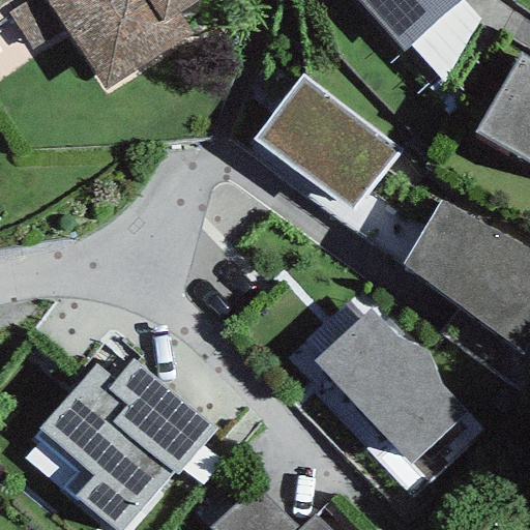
[(33,50),(63,30),(42,0),(31,0),(9,15),(33,50)]
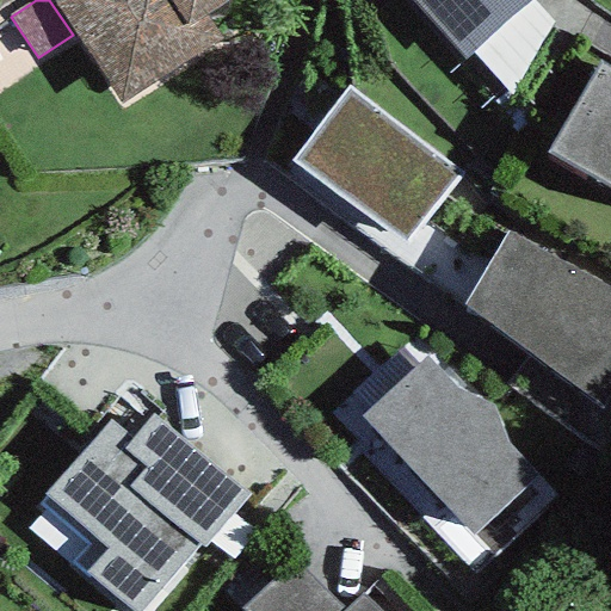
[(49,0),(73,35),(119,105),(216,39),(202,18),(228,0),(49,0)]
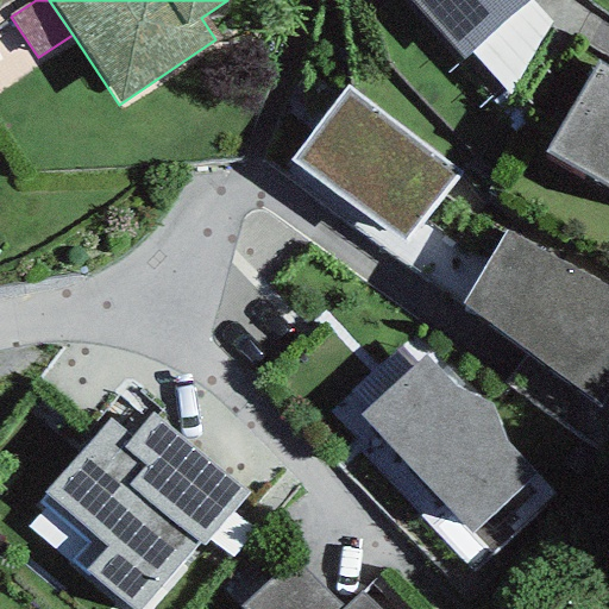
[(528,0),(409,0),(462,61),(469,54),(528,0)]
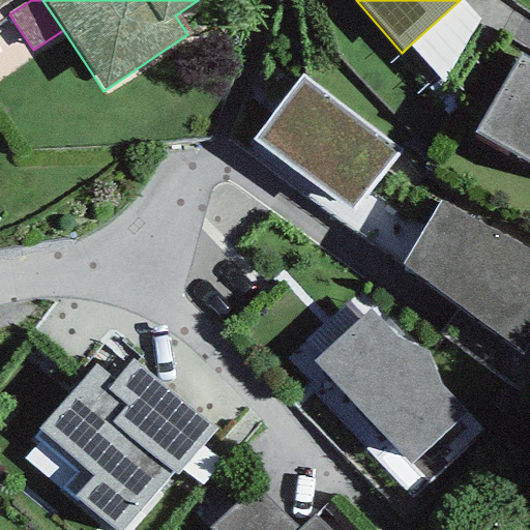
[(478,21),(460,0),(408,47),(442,84),(478,21)]
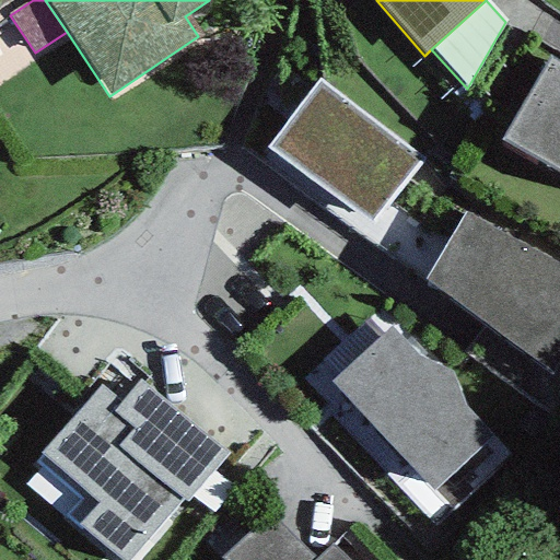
[(559,63),(550,58),(500,140),(559,173),(559,63)]
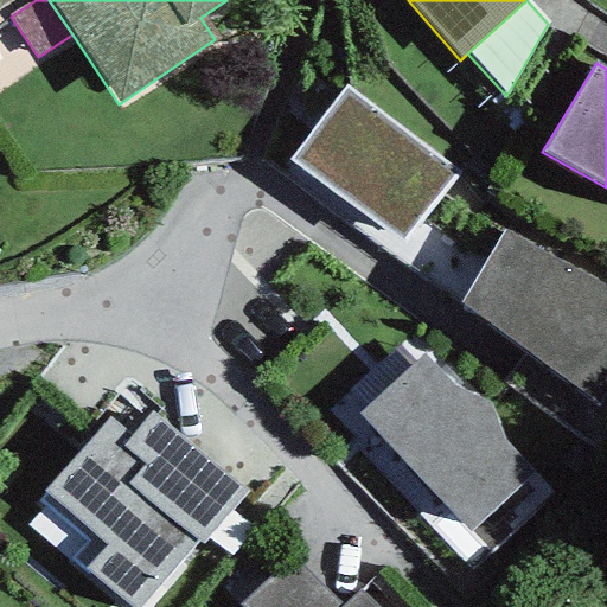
[(459,173),(345,85),(288,160),(402,246),(459,173)]
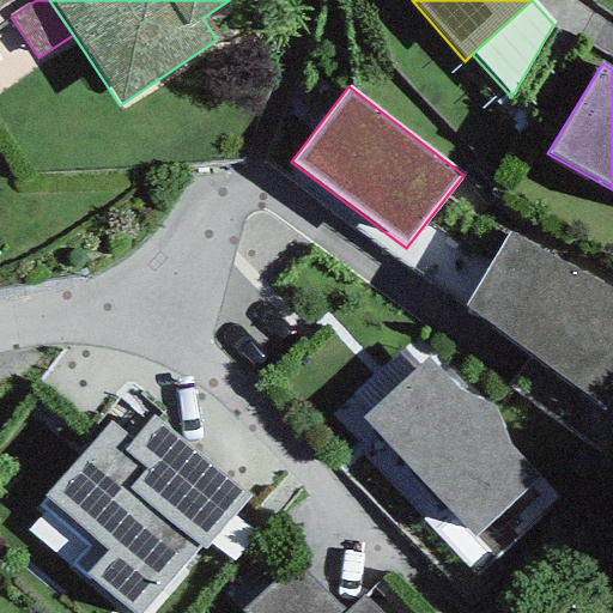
[(612,289),(510,232),(466,305),(528,352),(503,386),(606,459),(612,444),(612,289)]
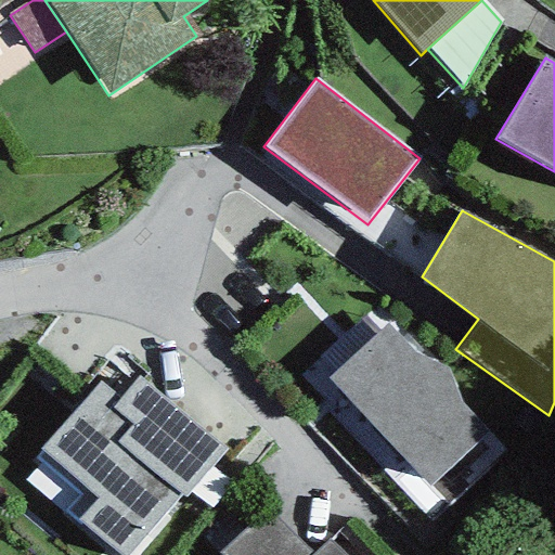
[(428,488),(487,433),(459,401),(447,370),(413,353),(386,324),(327,378),(428,488)]
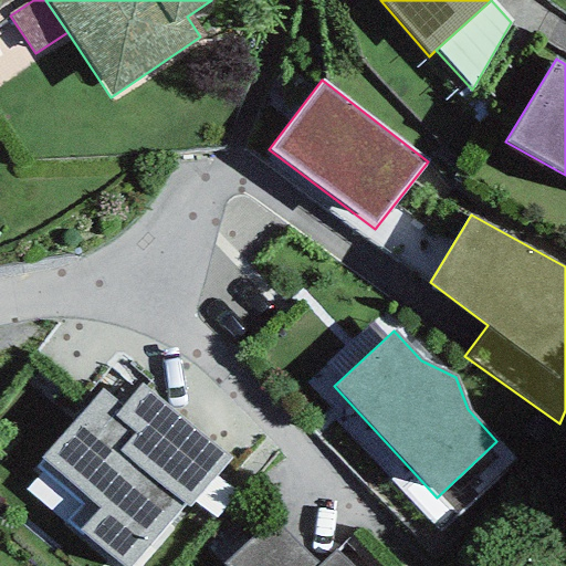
[(123,406),(101,389),(40,458),(98,509),(79,530),(119,565),(130,565),(185,505),(189,507),(230,458),(142,384),(123,406)]
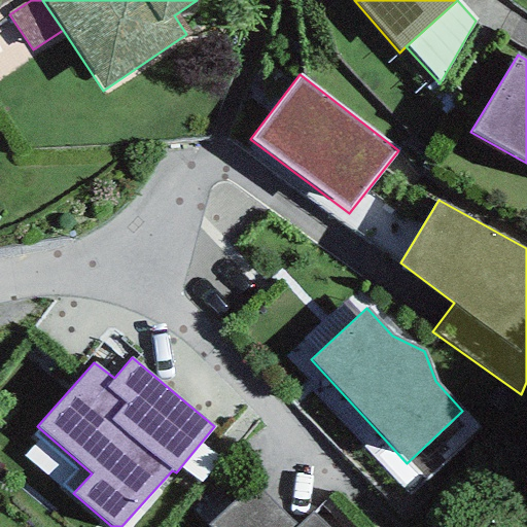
[(295,526),(297,526),(255,482),(210,525),(211,526),(295,526)]
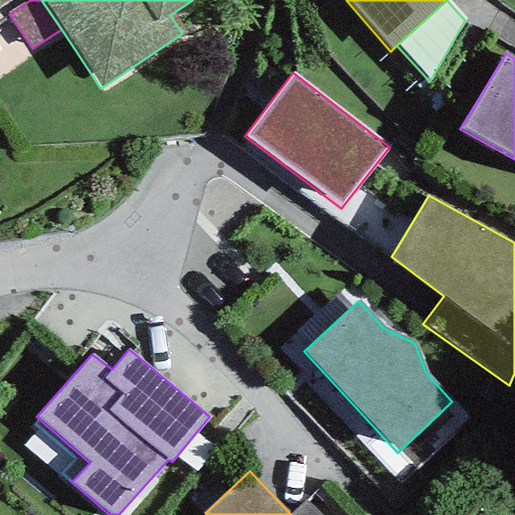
[(318,514),(305,502),(291,514),(289,514),(318,514)]
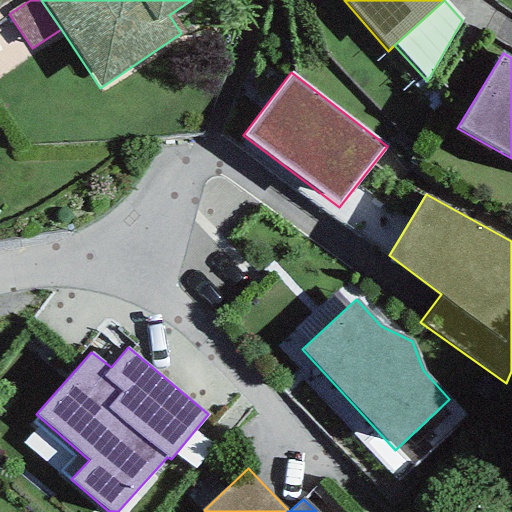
All buildings are outlined.
